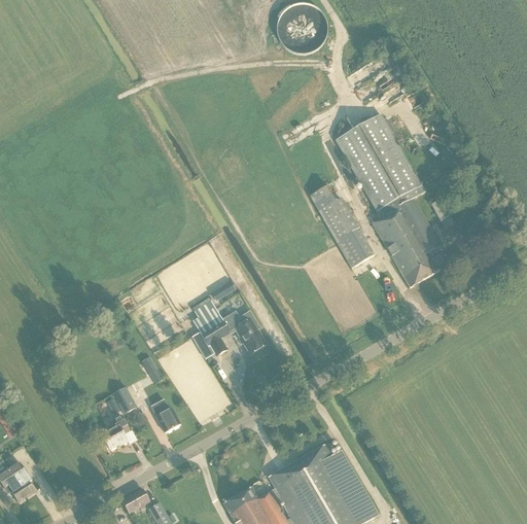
[(357,66),(363,76),(391,60),(385,49),(357,66)]
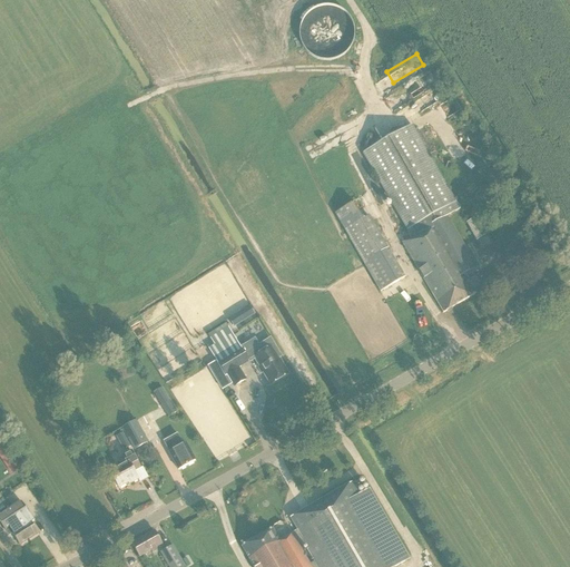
[(428,68),(404,80),(411,93),(433,80),(428,68)]
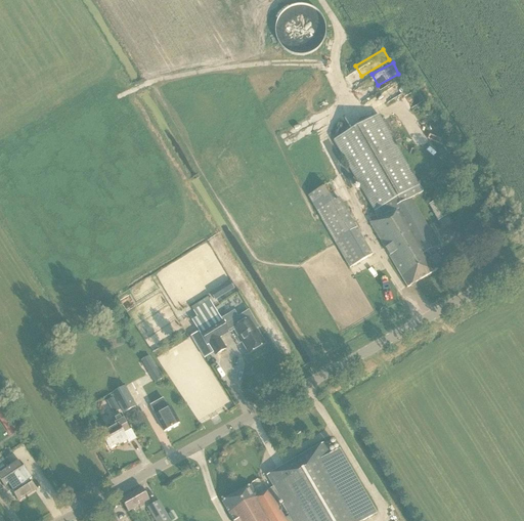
[(423,188),(385,124),(378,112),(333,138),(378,214),(369,219),(407,284),(438,266),(437,264),(441,262),(441,259),(437,252),(435,252),(431,254),(428,249),(438,243),(410,196),(423,188)]
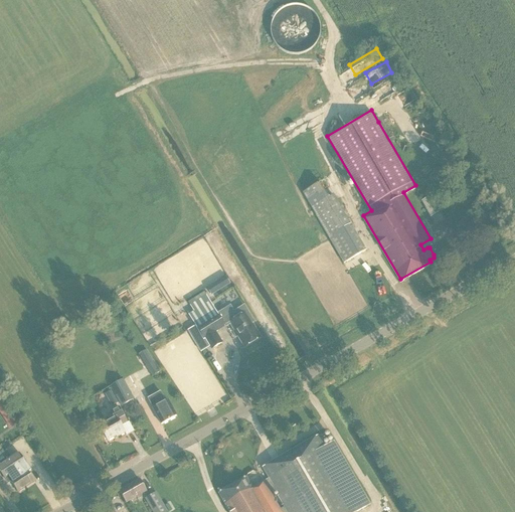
[(412,134),(419,143),(424,139),(417,130),(412,134)]
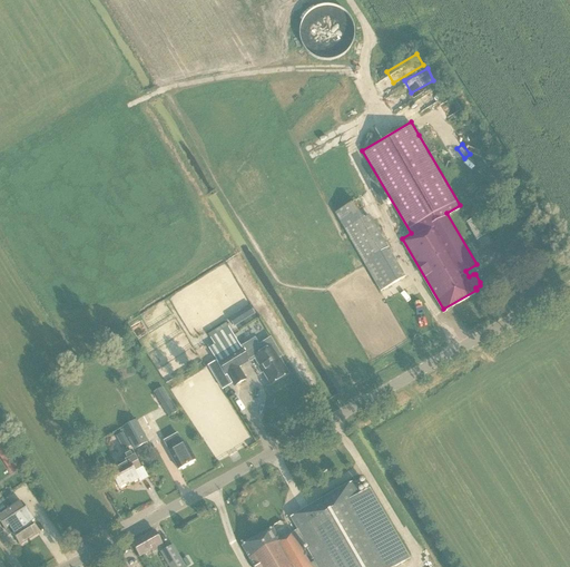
[(405,275),(359,196),(335,209),(381,289),(405,275)]
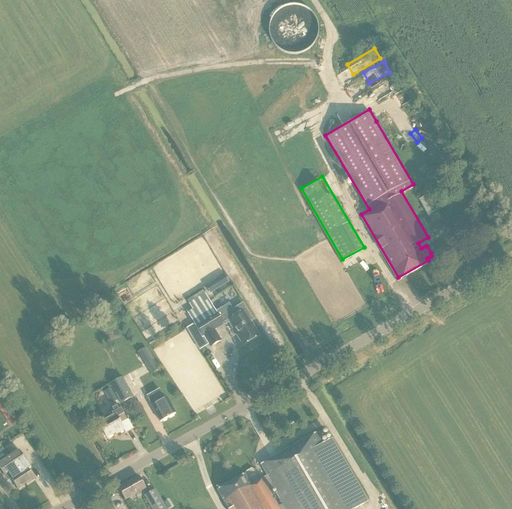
[(418,197),(428,213),(440,206),(437,200),(440,199),(439,196),(435,198),(431,190),(418,197)]
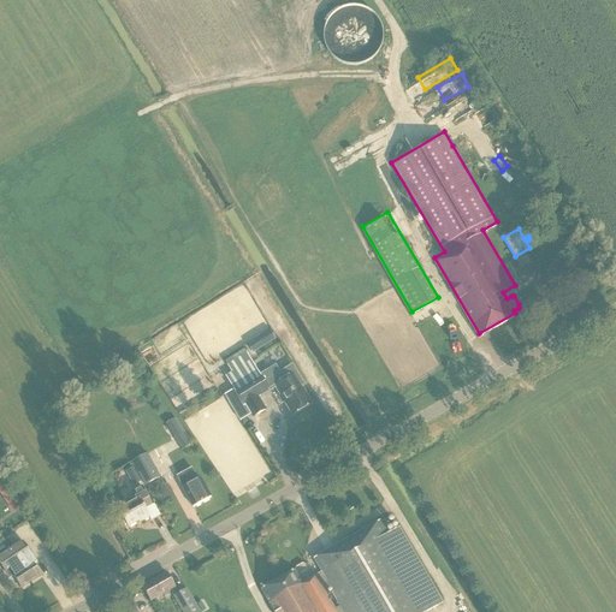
[(253,350),(276,336),(270,327),(247,340),(253,350)]
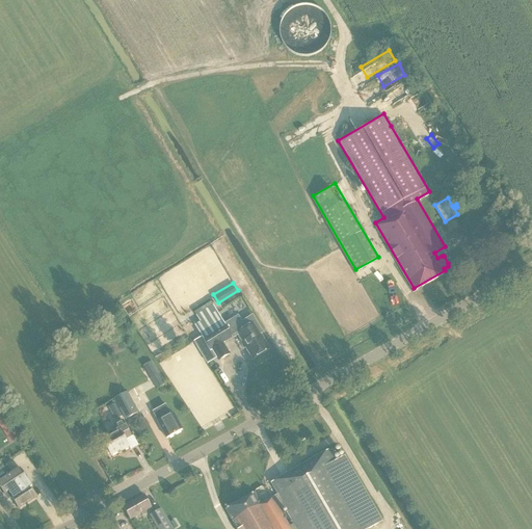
[(229,327),(220,313),(213,301),(196,313),(200,319),(194,322),(206,341),(210,347),(212,346),(218,358),(230,351),(222,340),(232,335),(238,332),(242,339),(240,340),(243,345),(245,344),(253,354),(268,345),(259,331),(262,328),(251,313),(229,327)]
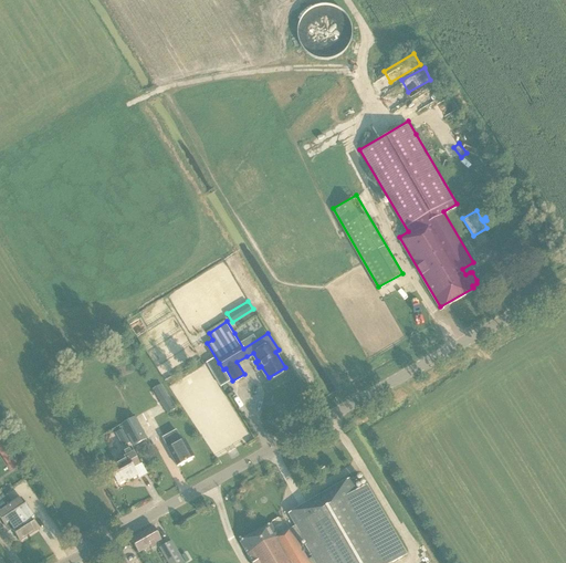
[(212,353),(205,358),(211,369),(219,364),(212,353)]
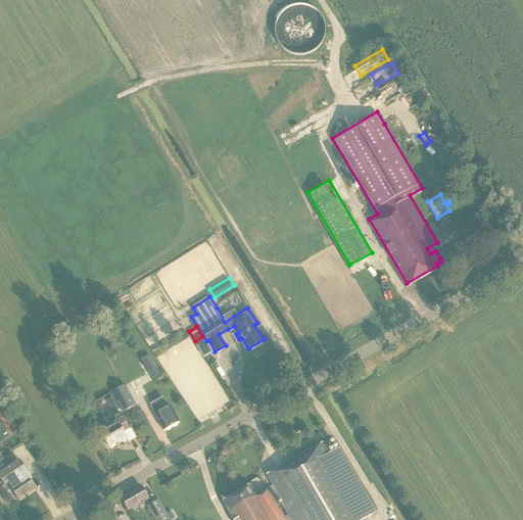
[(142,355),(146,366),(154,363),(149,351),(142,355)]
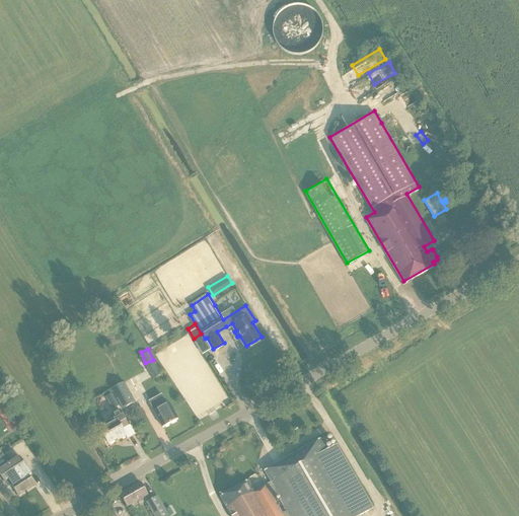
[(123,379),(110,386),(122,407),(134,400),(132,395),(123,379)]
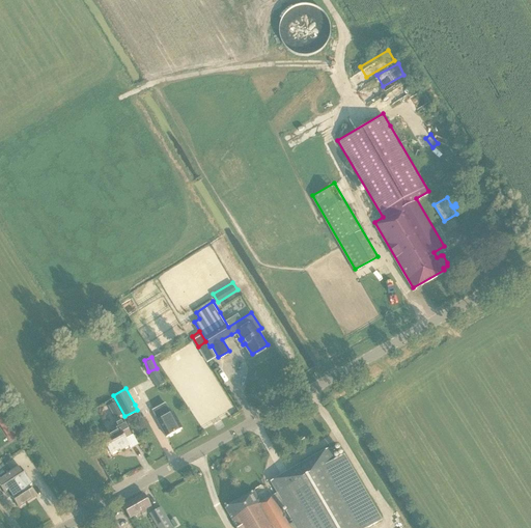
[(166,434),(182,425),(173,410),(171,411),(165,400),(151,408),(166,434)]
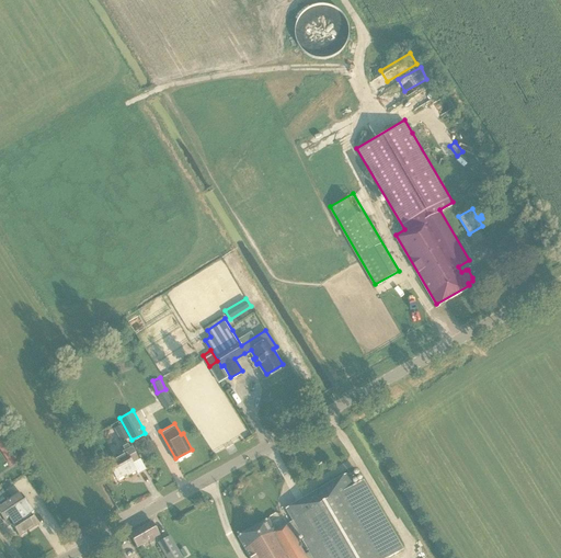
[(121,446),(123,452),(107,460),(116,478),(128,471),(129,473),(136,468),(132,460),(139,457),(129,441),(121,446)]
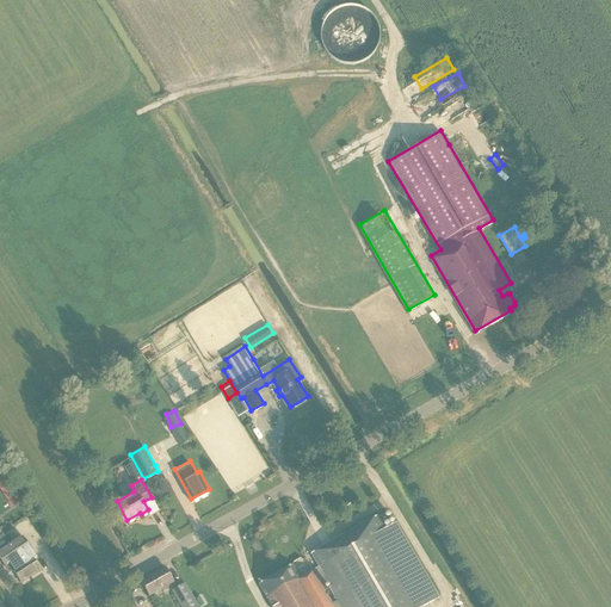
[(23,499),(14,485),(4,493),(13,506),(23,499)]
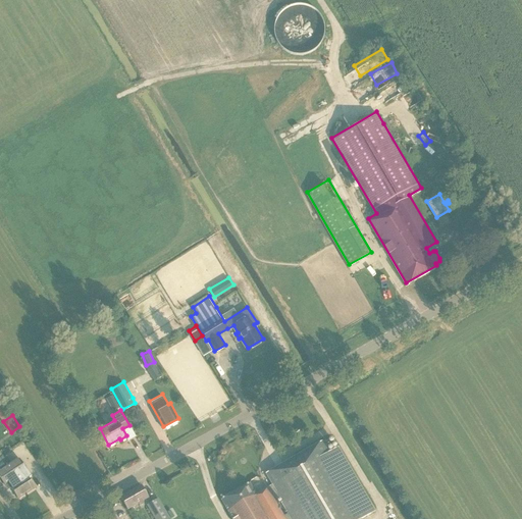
[(338,444),(329,450),(322,438),(265,471),(271,482),(256,491),(249,480),(221,497),(233,518),(286,518),(275,500),(280,497),(294,518),(356,518),(374,509),(338,444)]
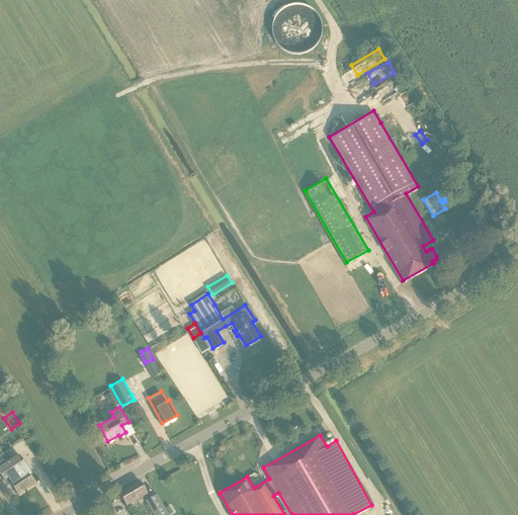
[(0,441),(2,446),(11,443),(9,437),(0,440),(0,441)]
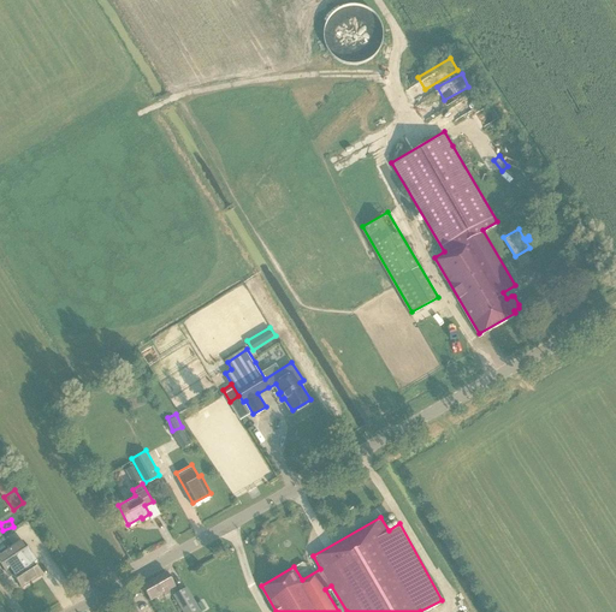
[(31,580),(0,532),(0,558),(9,572),(12,570),(22,586),(31,580)]
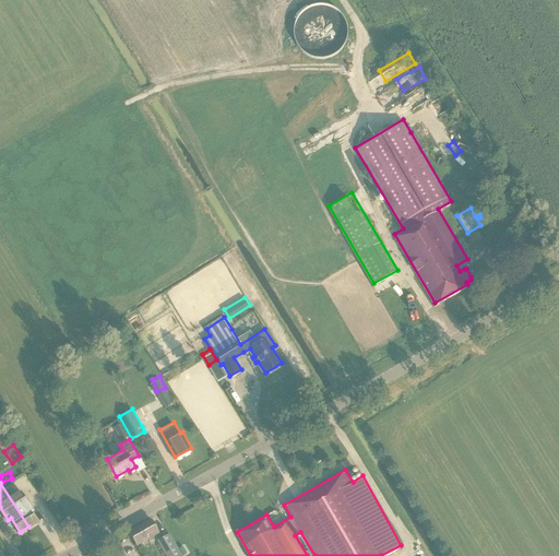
[(20,488),(9,496),(28,527),(37,520),(31,510),(33,509),(20,488)]
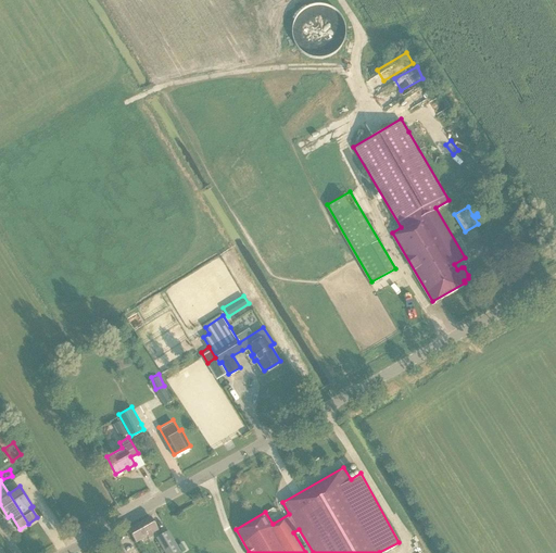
[(150,514),(128,527),(136,540),(147,533),(149,537),(153,533),(151,531),(158,527),(150,514)]
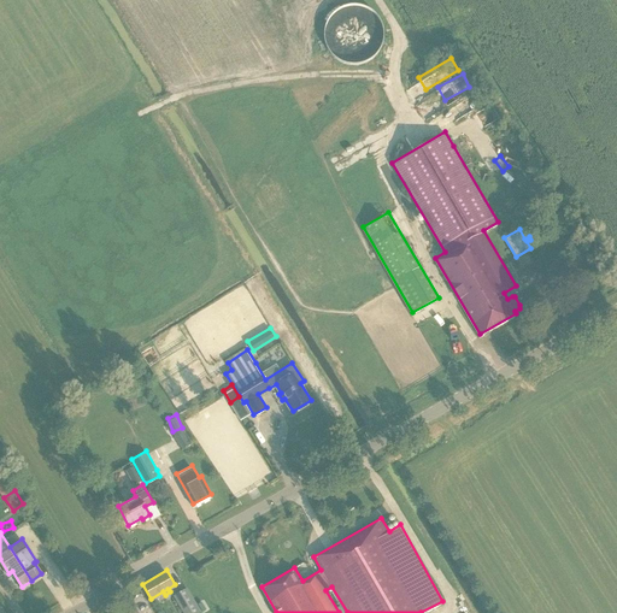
[(174,594),(184,612),(195,612),(200,611),(187,585),(174,594)]
